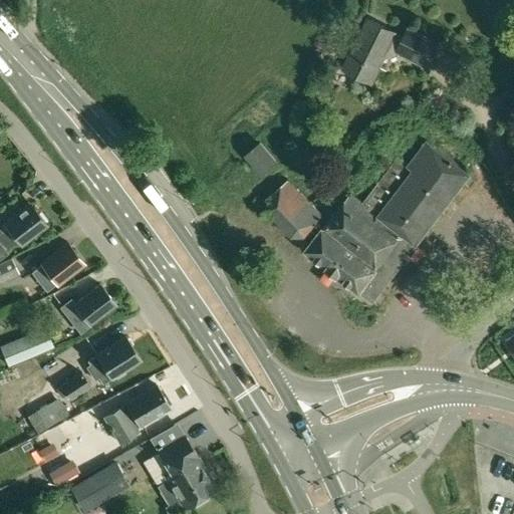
[(343,68),(371,82),(379,66),(377,65),(382,54),(390,57),(397,54),(398,52),(427,66),(439,42),(409,28),(404,37),(395,33),(396,32),(368,18),(343,68)]
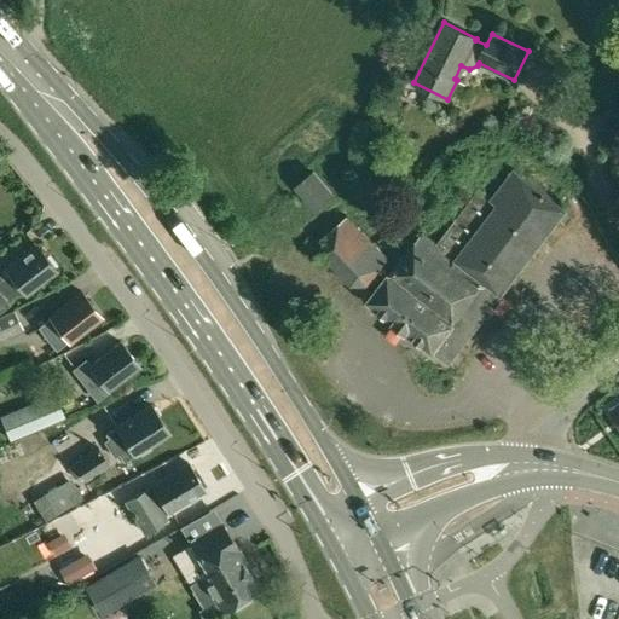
[(293,185),(313,209),(334,192),(313,168),(293,185)]
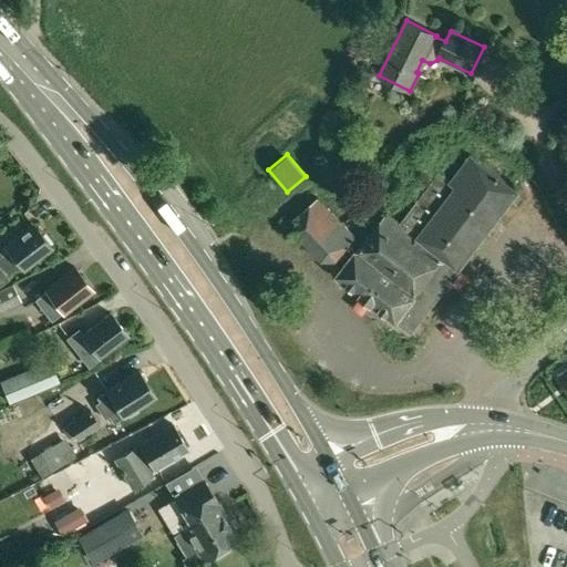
[(397,320),(411,331),(459,268),(518,191),(470,154),(450,179),(439,172),(400,223),(389,213),(358,253),(356,250),(337,276),(366,298),(397,321),(397,320)]
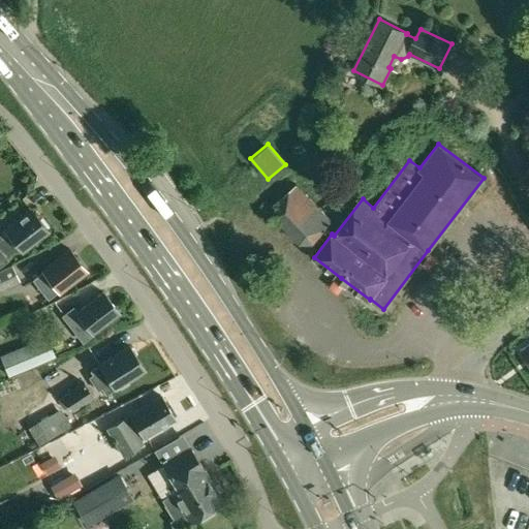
[(300,243),(313,243),(325,227),(332,220),(298,184),(276,203),(275,216),(300,243)]
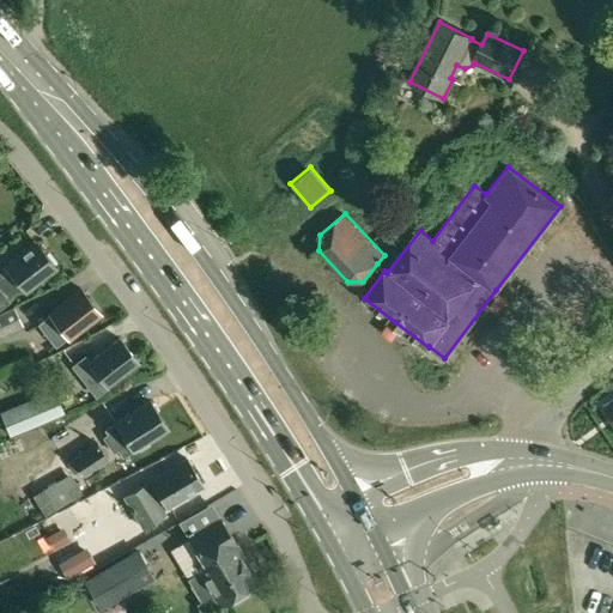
[(36,242),(6,266),(11,272),(0,280),(0,308),(8,302),(5,297),(20,285),(25,291),(55,267),(36,242)]
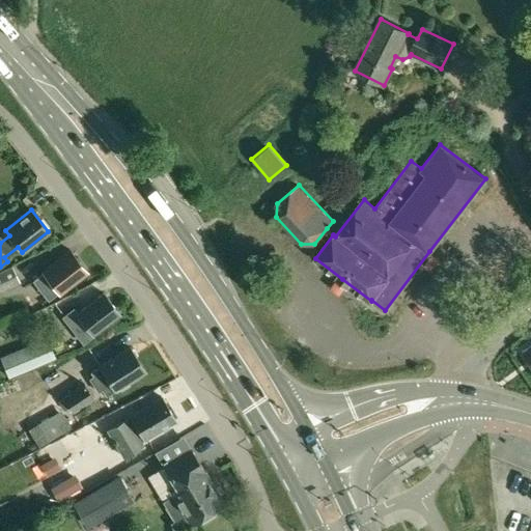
[(34,281),(48,299),(59,290),(60,292),(86,272),(70,250),(44,271),(45,272),(34,281)]
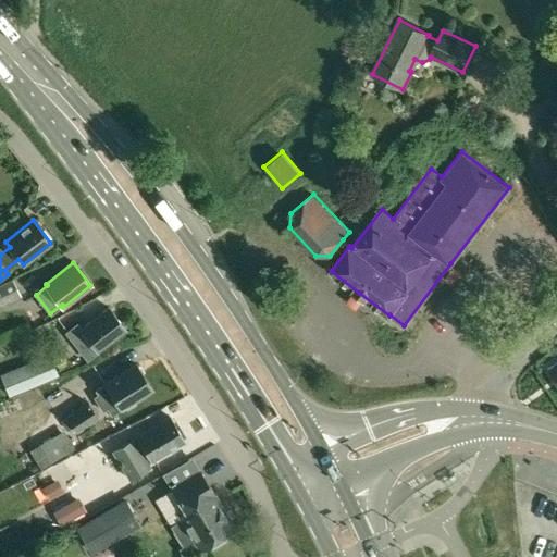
[(0,301),(19,293),(13,282),(0,286),(0,301)]
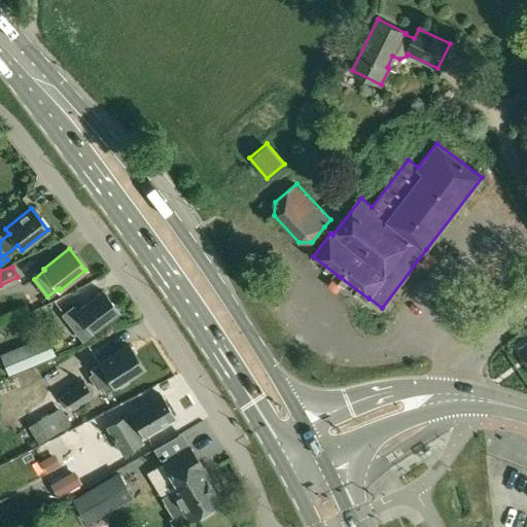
[(63,314),(82,340),(118,312),(102,291),(77,311),(73,306),(63,314)]
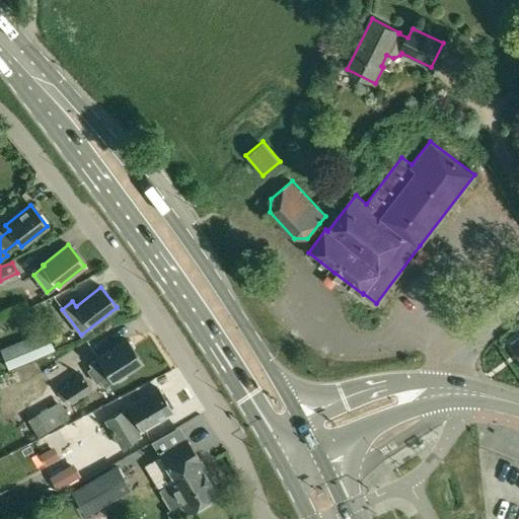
[(12,367),(52,350),(43,329),(4,347),(5,348),(0,350),(8,368),(12,366),(12,367)]
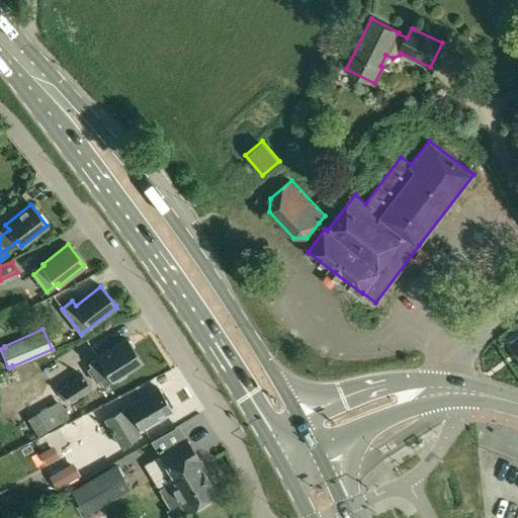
[(99,380),(102,385),(140,361),(125,339),(98,356),(98,357),(89,363),(91,366),(86,368),(95,382),(99,380)]
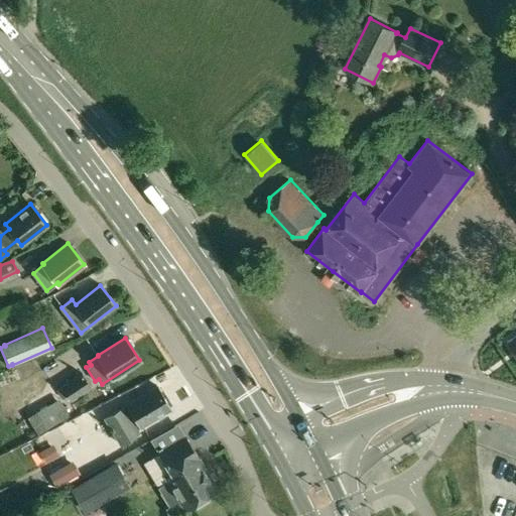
[(67,396),(70,400),(71,401),(92,387),(82,372),(60,386),(61,387),(55,390),(61,399),(67,396)]
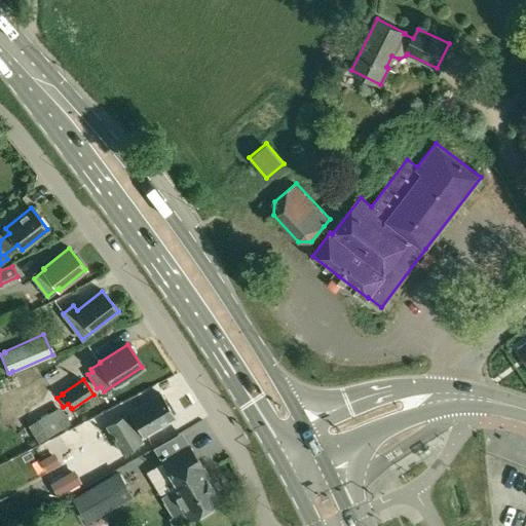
[(107,425),(122,452),(141,441),(139,438),(173,416),(159,393),(107,425)]
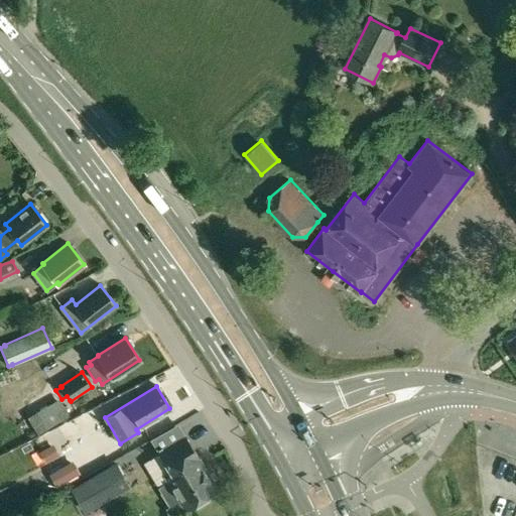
[(48,404),(36,411),(46,428),(58,421),(48,404)]
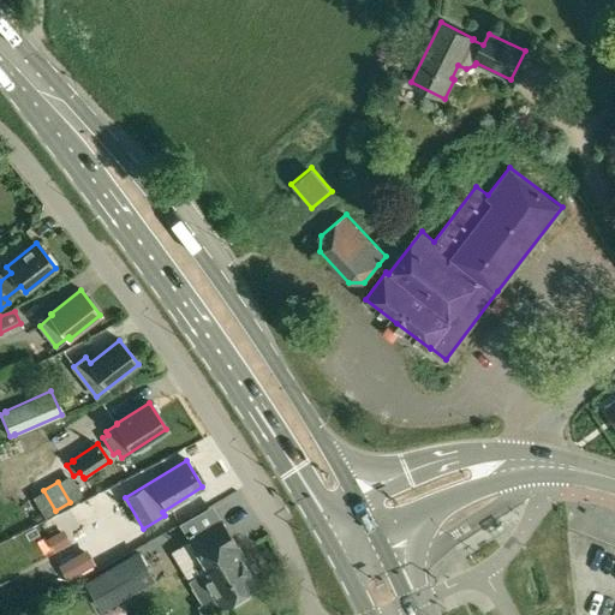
[(87,520),(105,512),(96,495),(79,503),(87,520)]
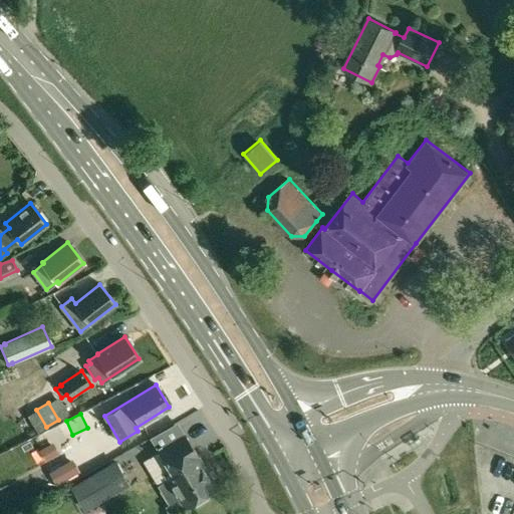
[(165,506),(170,513),(182,513),(188,510),(186,506),(216,488),(197,457),(199,457),(185,436),(159,452),(162,457),(160,458),(168,471),(162,474),(166,480),(157,486),(169,504),(165,506)]
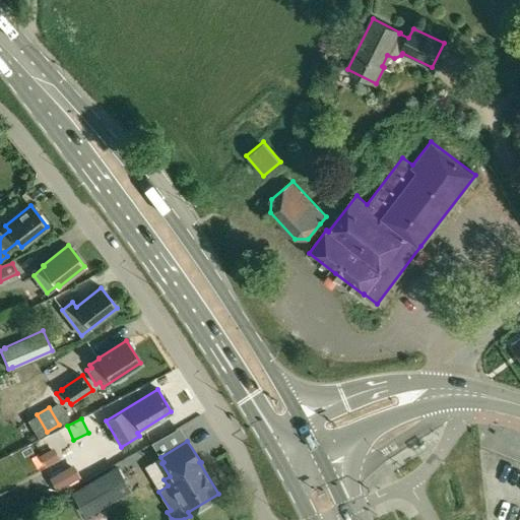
[(145,462),(165,453),(159,443),(140,453),(145,462)]
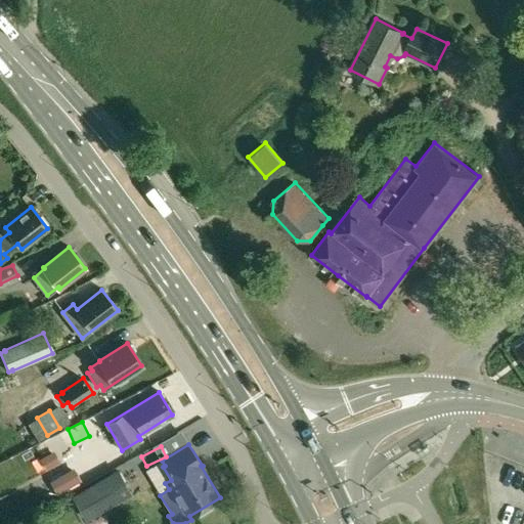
[(53,451),(41,459),(47,470),(59,462),(53,451)]
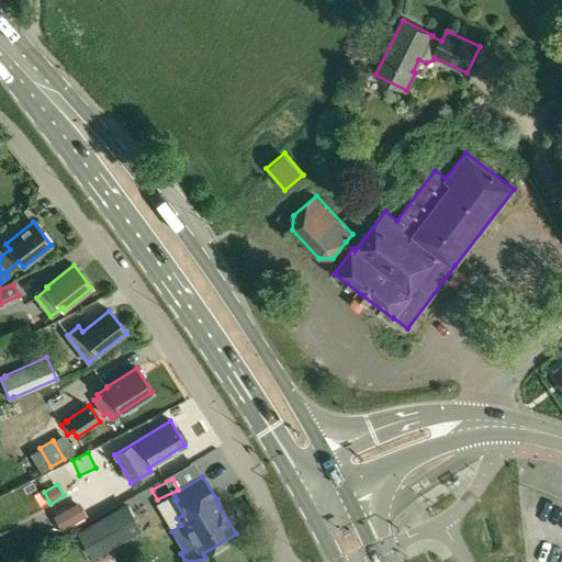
[(62,530),(87,516),(78,502),(53,516),(62,530)]
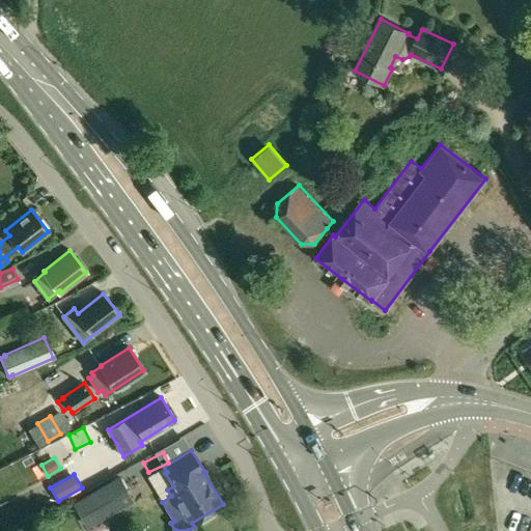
[(133,499),(120,477),(75,504),(87,526),(133,499)]
